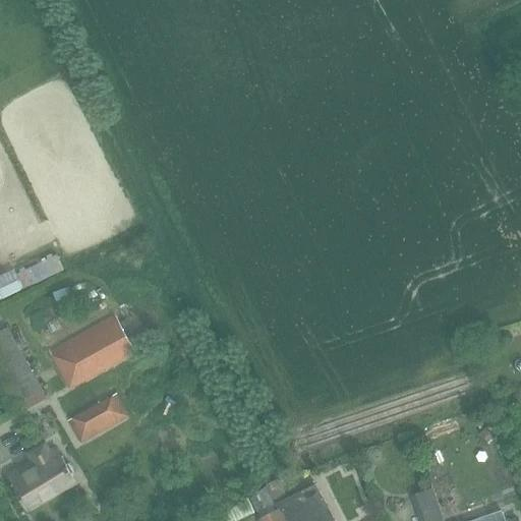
[(56,253),(42,259),(50,275),(64,269),(56,253)]
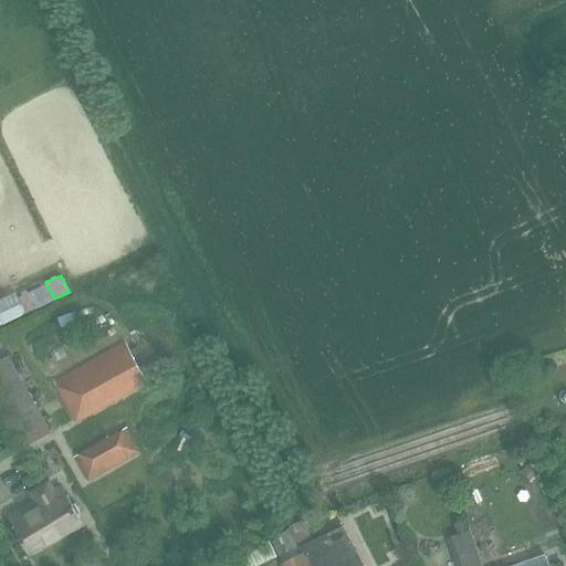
[(22,306),(0,316),(0,327),(27,315),(38,311),(29,294),(19,299),(22,306)]
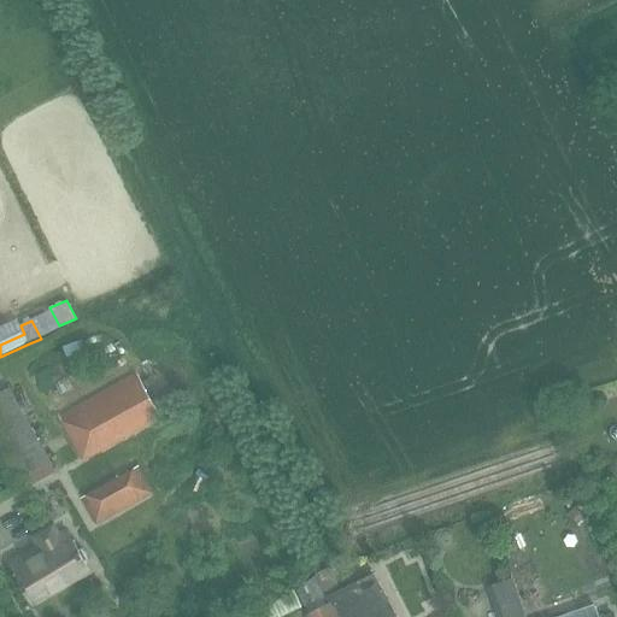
[(60,365),(48,371),(56,385),(68,377),(60,365)]
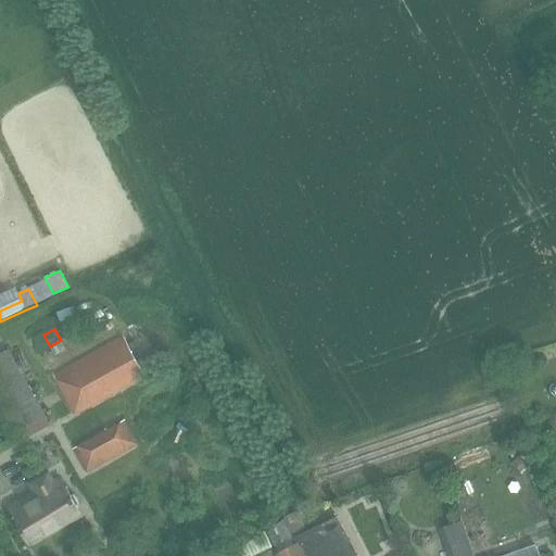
[(53,375),(77,416),(144,377),(122,337),(53,375)]
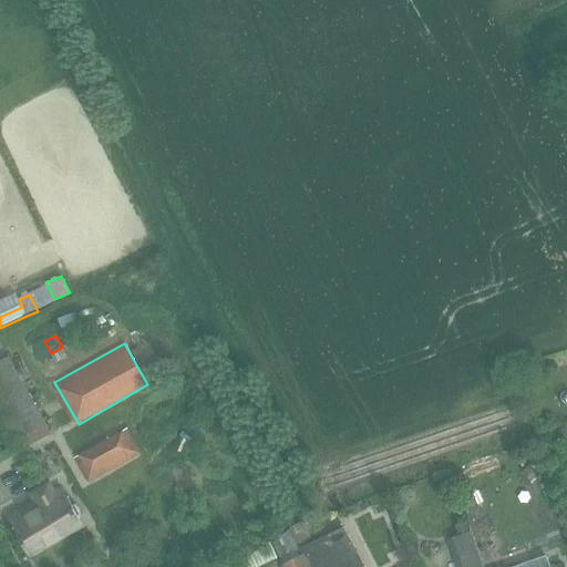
[(8,357),(0,361),(0,422),(17,453),(51,433),(8,357)]
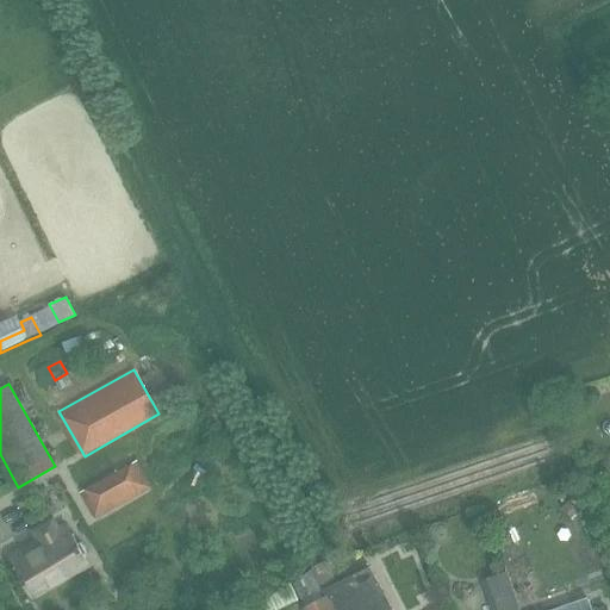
[(150,489),(136,460),(79,493),(94,521),(150,489)]
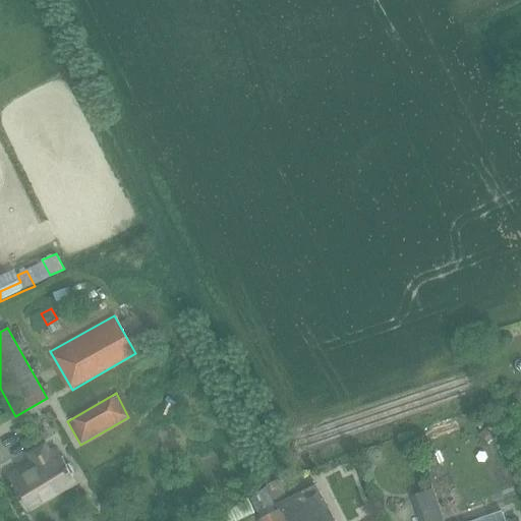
[(485,429),(480,435),(489,444),(495,438),(485,429)]
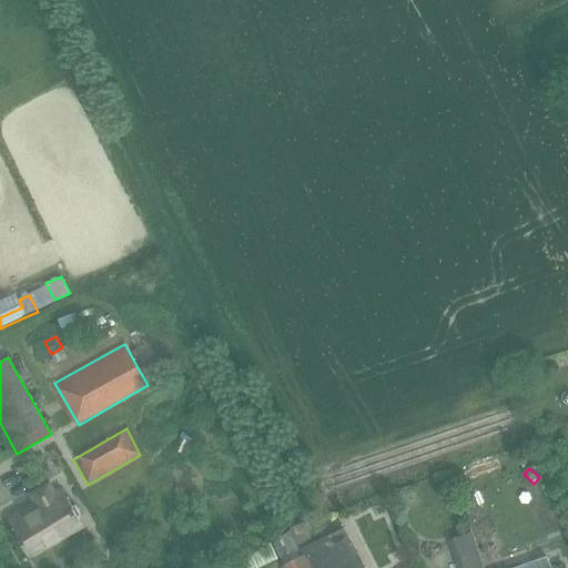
[(29,556),(83,527),(62,488),(53,494),(49,485),(33,493),(39,503),(9,519),(29,556)]
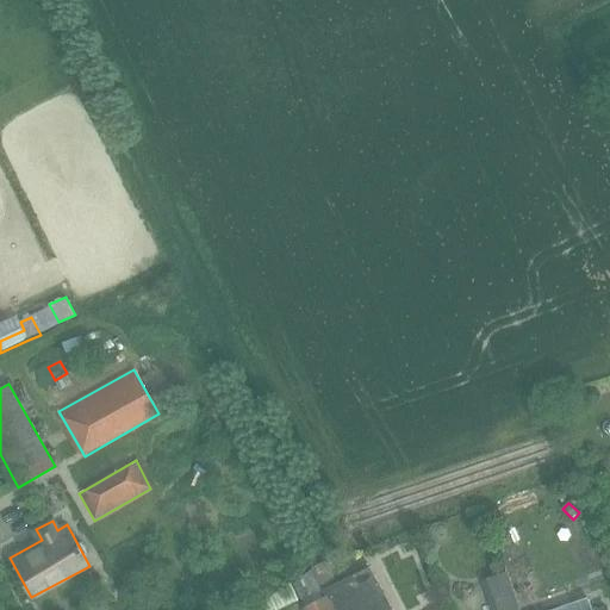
[(398,571),(414,568),(409,548),(394,551),(398,571)]
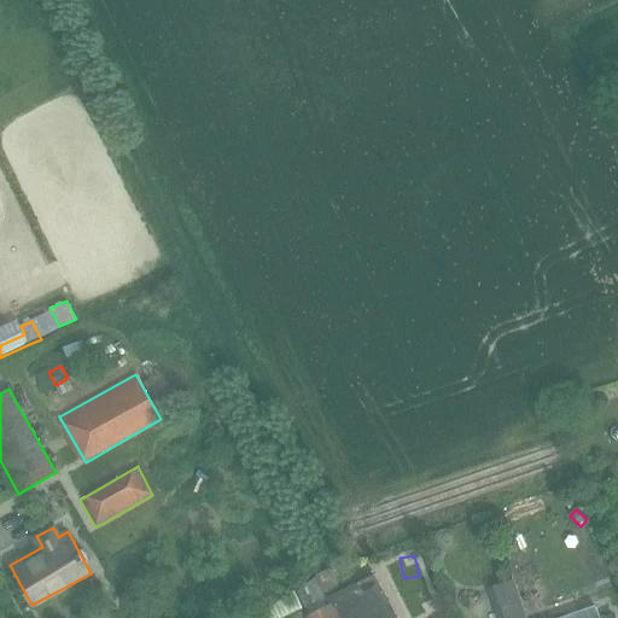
[(328,570),(315,577),(316,579),(328,604),(330,604),(348,595),(345,590),(340,593),(328,570)]
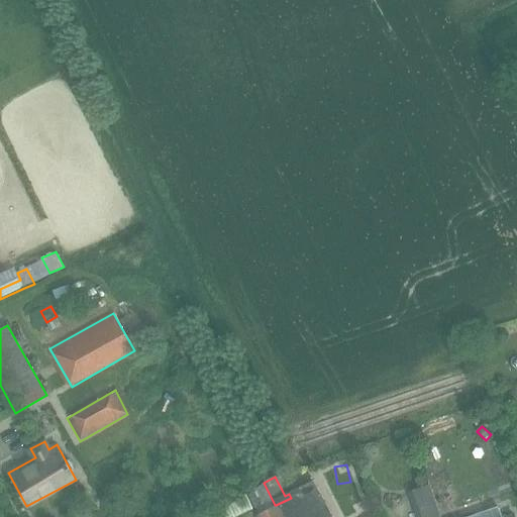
[(331,516),(313,481),(289,494),(291,498),(300,493),(312,516),(331,516)]
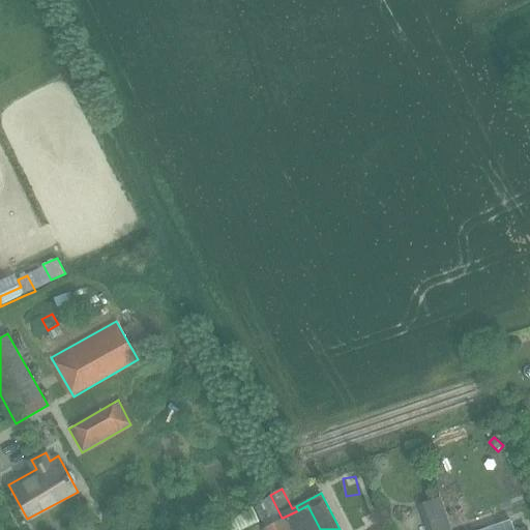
[(255,508),(265,527),(282,518),(271,497),(255,508)]
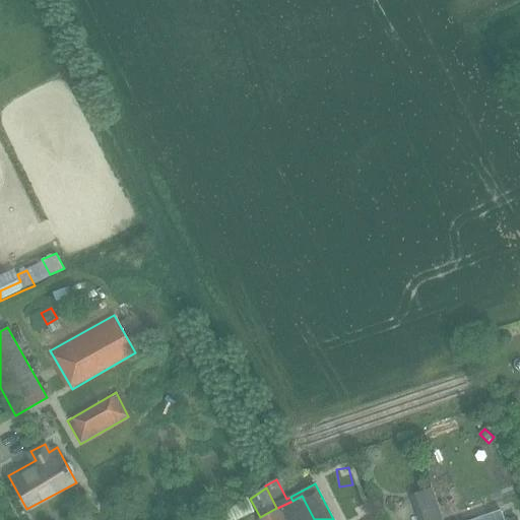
[(314,519),(302,496),(293,501),(303,519),(314,519)]
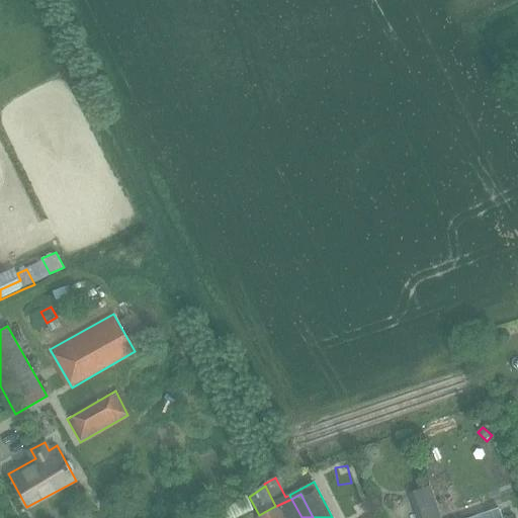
[(246,496),(224,512),(226,517),(236,517),(253,510),(246,496)]
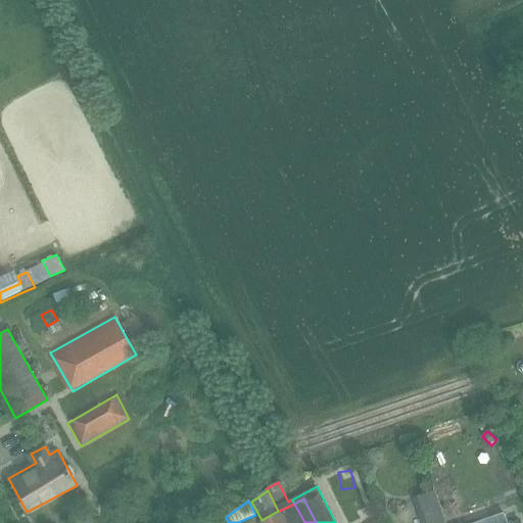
[(284,522),(304,522),(294,504),(279,511),(284,522)]
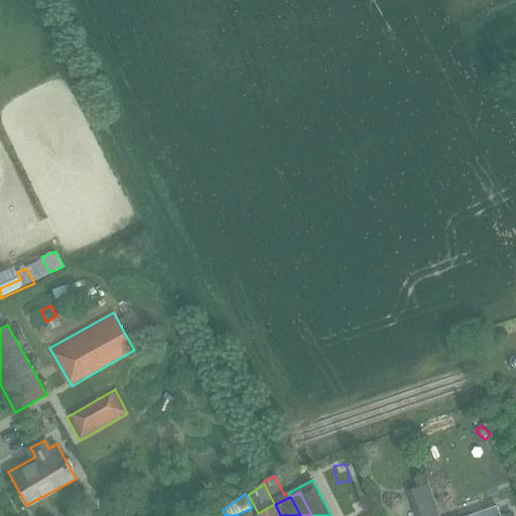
[(256,515),(280,515),(275,504),(274,504),(258,513),(258,514),(256,515)]
